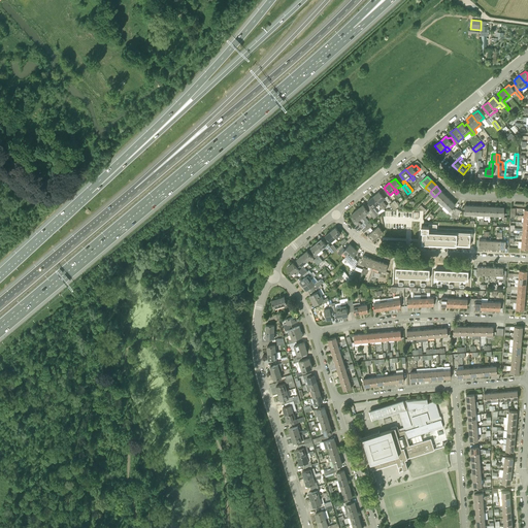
[(382,205),(380,207),(383,209),(385,208),(387,206),(383,201),(382,201),(385,198),(378,191),(373,196),(378,203),(380,202),(382,205)]
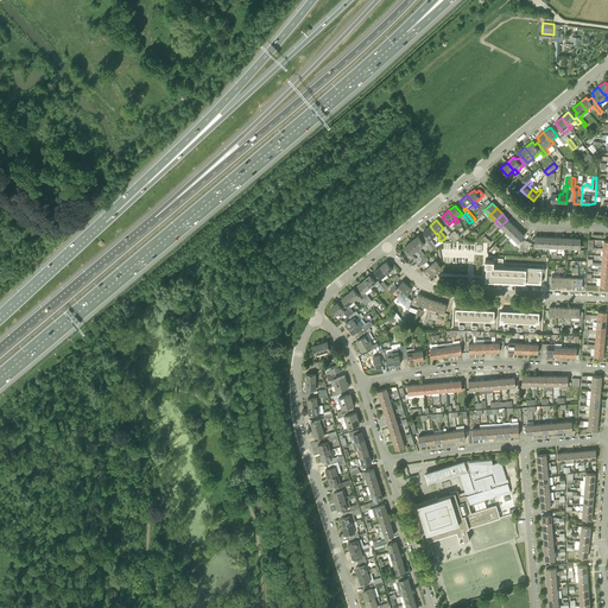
[(500,227),(506,232),(513,225),(507,220),(500,227)]
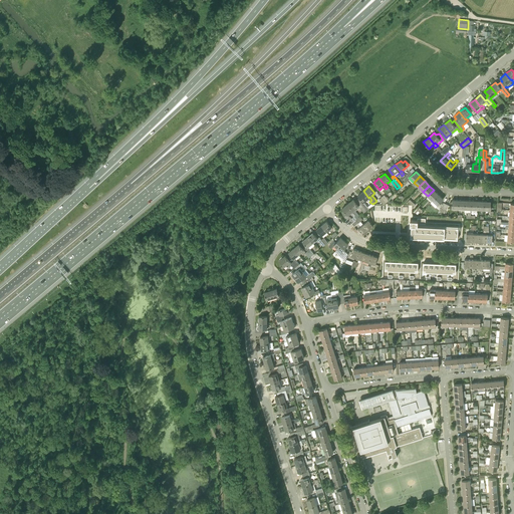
[(428,196),(433,201),(439,195),(434,190),(428,196)]
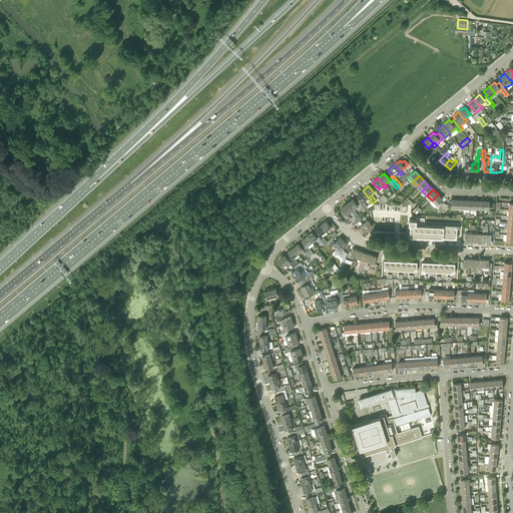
[(357,199),(366,210),(368,208),(363,201),(367,198),(369,201),(371,199),(369,196),(368,197),(363,190),(357,195),(359,197),(357,199)]
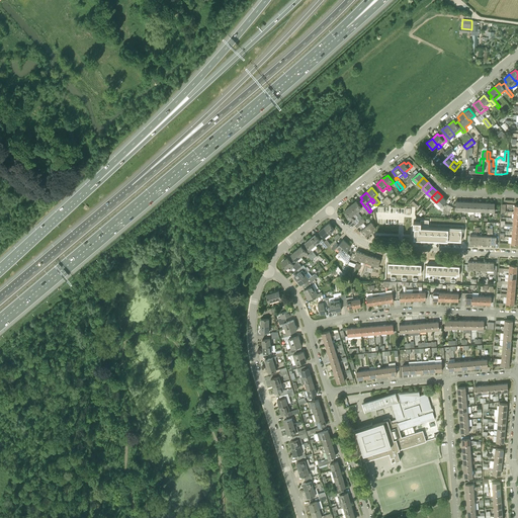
[(442,196),(436,202),(440,207),(444,203),(446,200),(442,196)]
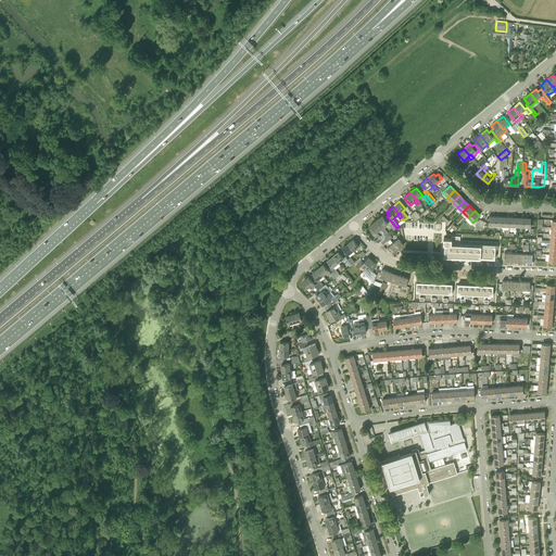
[(393,230),(396,228),(387,216),(383,217),(382,215),(376,220),(382,228),(383,227),(388,223),(393,230)]
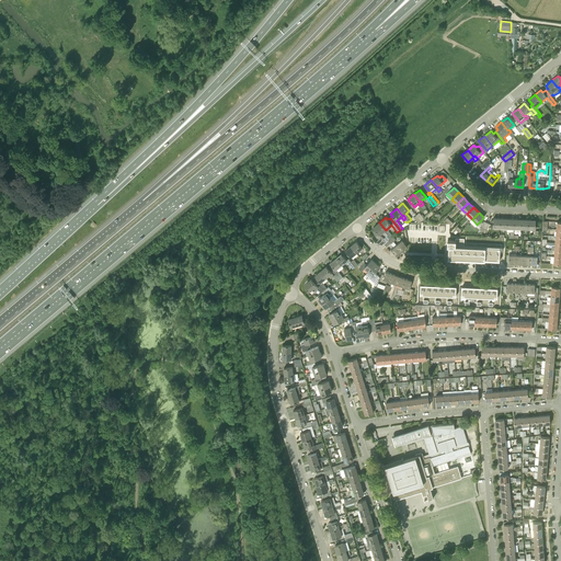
[(385,231),(387,233),(389,232),(387,229),(386,230),(379,222),(374,227),(375,230),(373,232),(378,239),(381,237),(380,235),(385,231)]
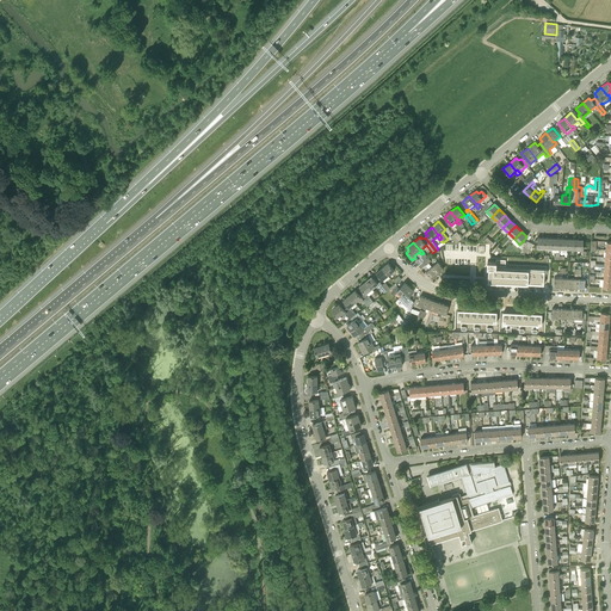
[(505,282),(505,269),(505,260),(497,259),(497,263),(488,263),(487,267),(489,267),(488,282),(497,282),(505,282)]
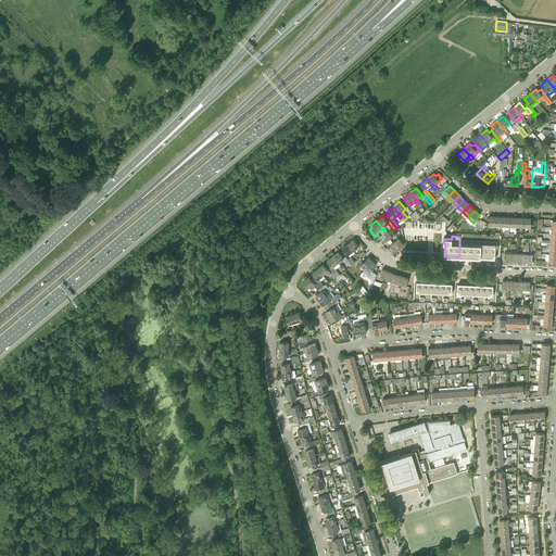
[(404,244),(399,238),(393,242),(399,249),(404,244)]
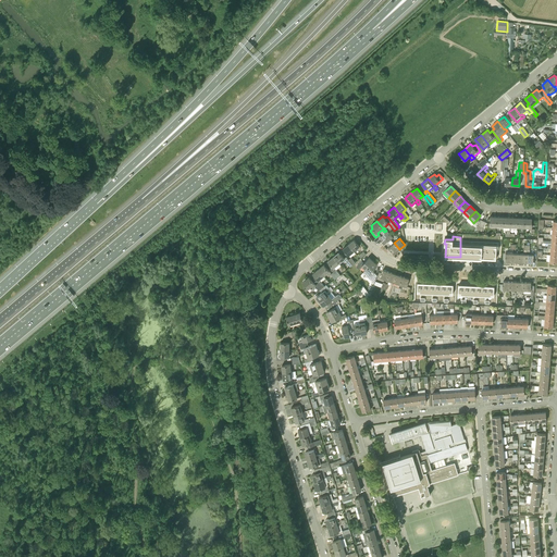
[(348,244),(354,251),(359,246),(354,239),(348,244)]
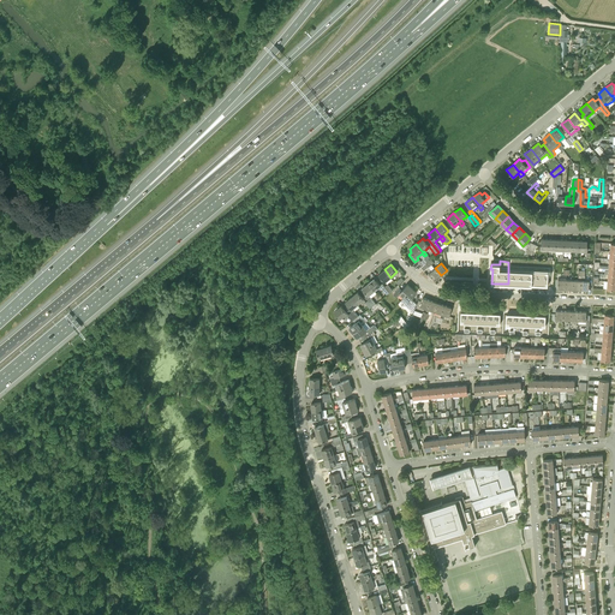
[(441,275),(435,268),(429,274),(431,278),(435,280),(441,275)]
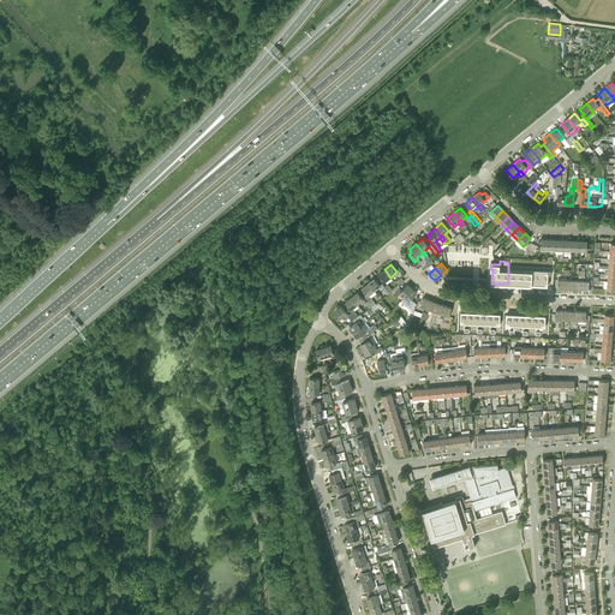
[(384,282),(390,278),(384,269),(378,274),(384,282)]
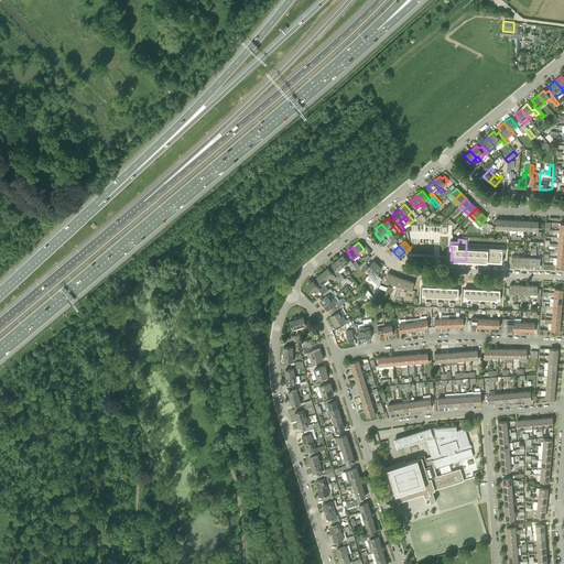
[(343,267),(348,262),(343,256),(337,260),(343,267)]
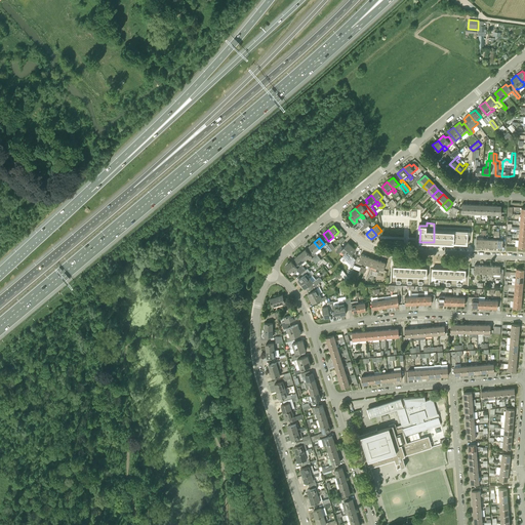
[(314,252),(319,248),(314,242),(309,246),(314,252)]
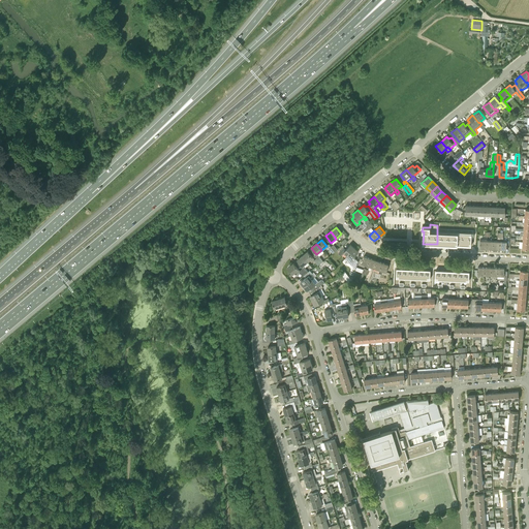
[(343,253),(347,256),(354,247),(350,244),(345,250),(343,248),(338,253),(341,255),(343,253)]
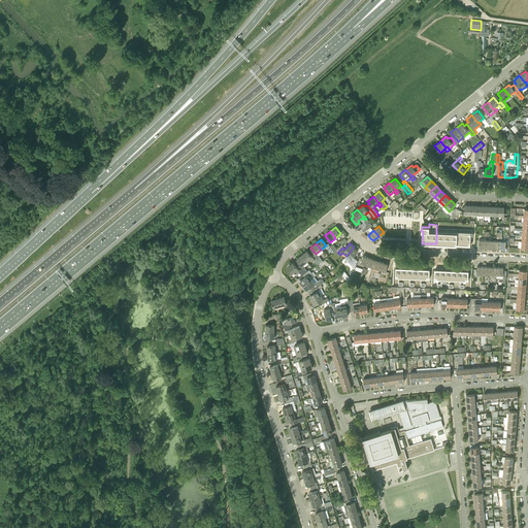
[(348,262),(350,264),(355,268),(358,261),(355,258),(353,256),(358,251),(354,246),(347,256),(343,259),(348,262)]
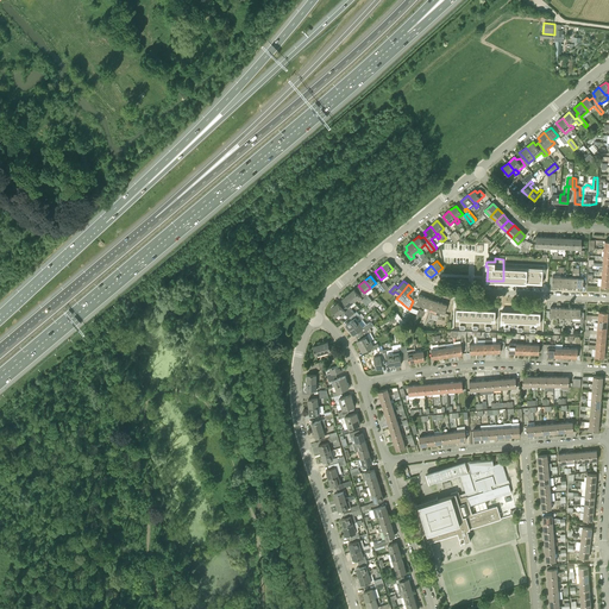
[(355,302),(360,296),(353,289),(347,294),(355,302)]
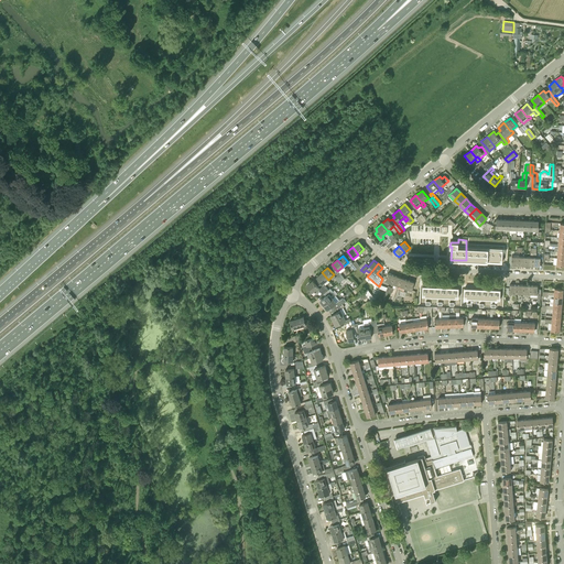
[(323,284),(328,280),(322,272),(316,277),(323,284)]
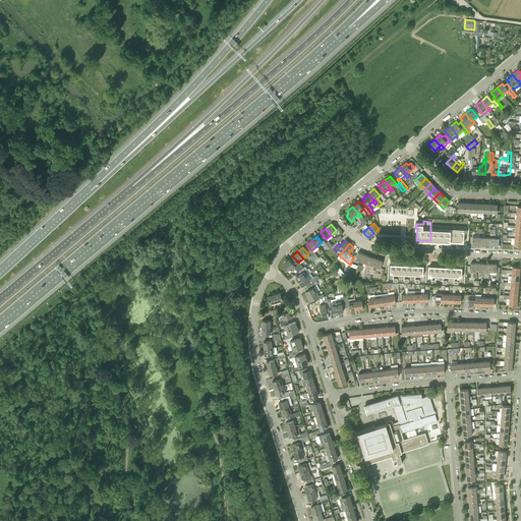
[(355,259),(362,262),(364,254),(358,252),(357,255),(355,259)]
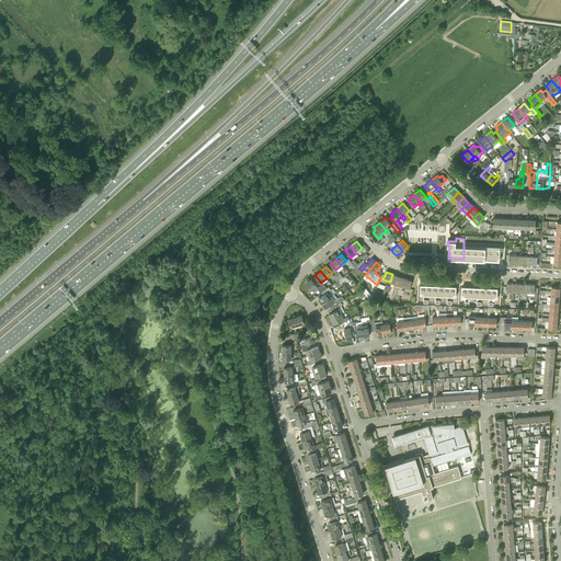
[(390,282),(397,284),(399,276),(392,274),(390,282)]
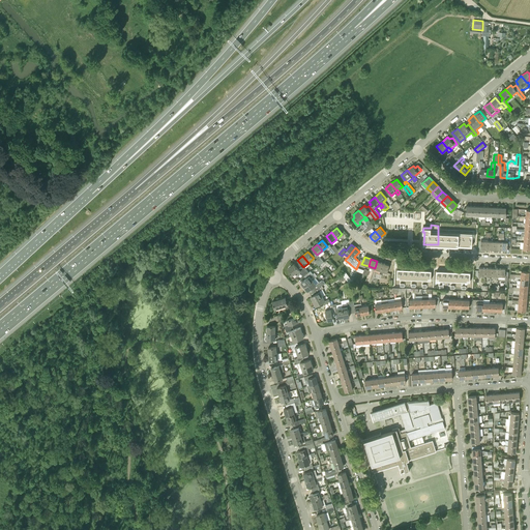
[(378,269),(380,270),(383,263),(377,261),(375,268),(378,269)]
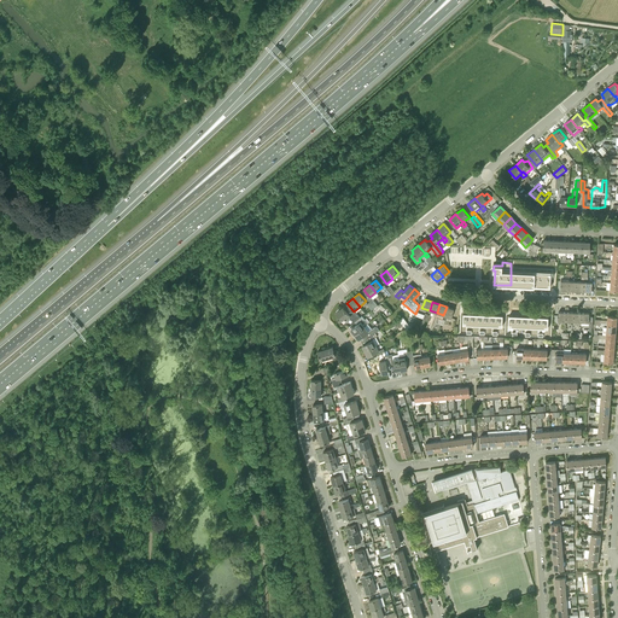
[(348,320),(350,318),(349,316),(350,316),(349,315),(343,307),(336,313),(339,316),(337,319),(339,322),(345,318),(348,320)]
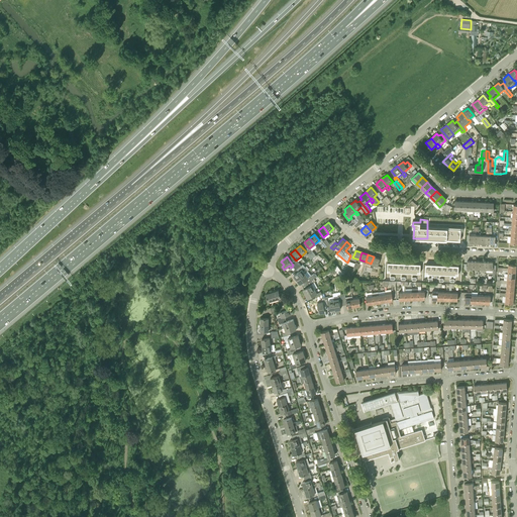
[(371,264),(374,265),(378,266),(379,262),(380,259),(374,256),(371,264)]
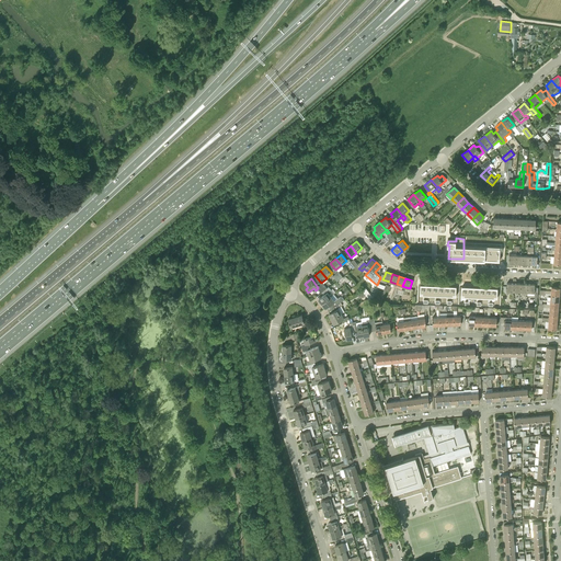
[(534,297),(538,297),(538,288),(535,287),(535,284),(528,284),(527,293),(535,293),(534,297)]
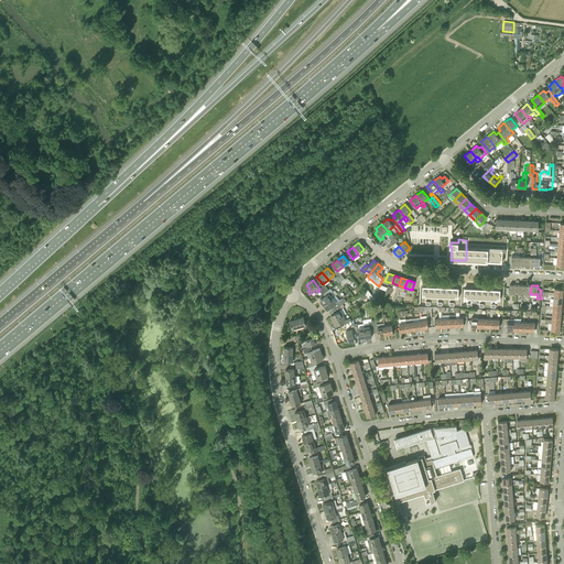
[(324,305),(336,295),(333,291),(331,289),(328,290),(326,292),(324,293),(326,296),(320,301),(324,305)]
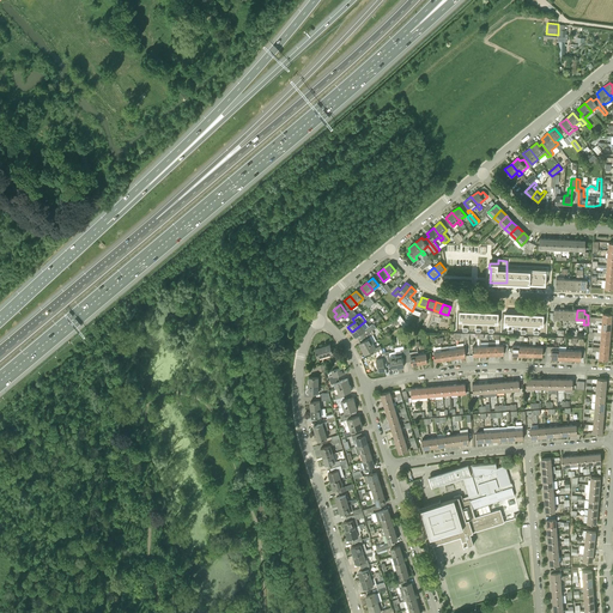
[(372,331),(374,329),(376,327),(374,325),(371,325),(369,326),(365,321),(352,332),(356,337),(362,332),(364,335),(372,331)]
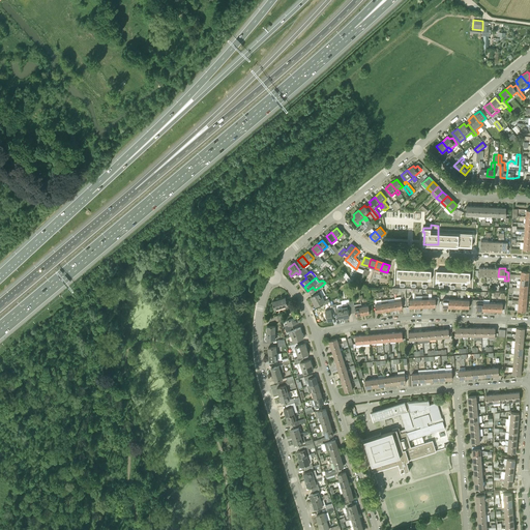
[(313,301),(323,296),(325,295),(322,289),(323,288),(322,286),(315,290),(317,293),(311,297),(313,301)]
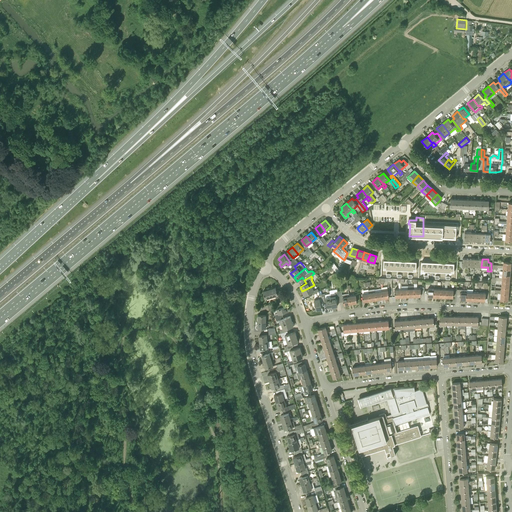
[(312,295),(319,291),(317,288),(314,290),(312,286),(302,291),(305,295),(311,292),(312,295)]
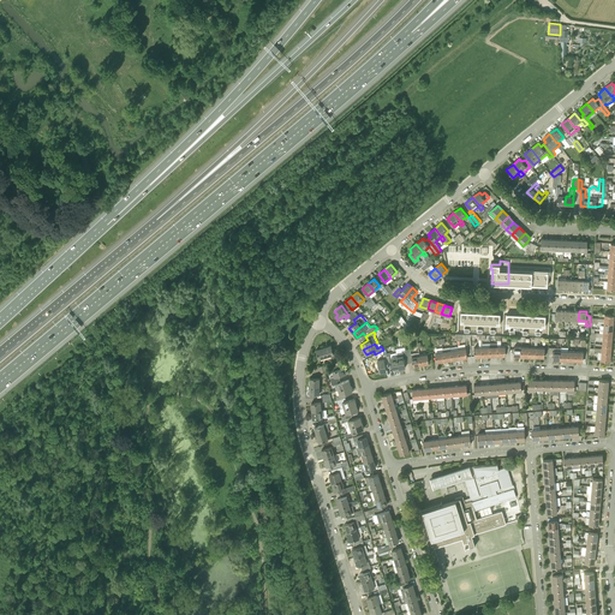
[(333,371),(341,368),(340,364),(342,364),(339,352),(338,353),(335,348),(332,350),(330,345),(316,350),(318,359),(330,356),(334,366),(329,368),(330,371),(333,371)]
